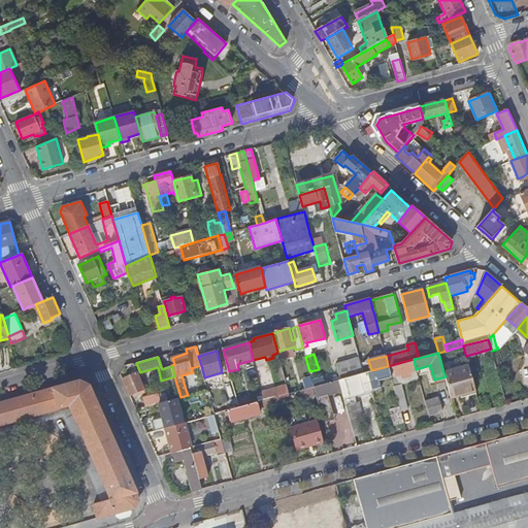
[(336,365),(340,380),(364,373),(361,363),(360,358),(336,365)]
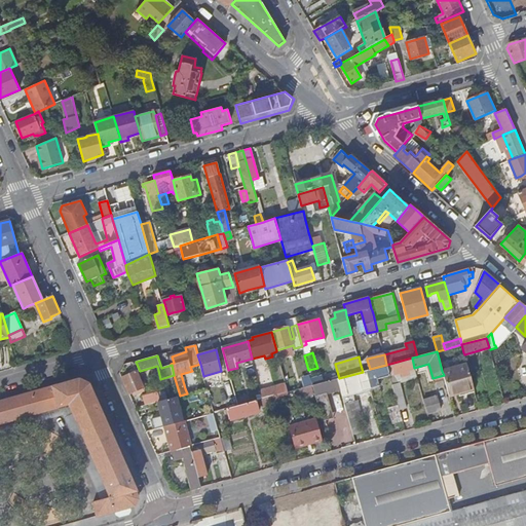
[(412,358),(386,365),(390,376),(400,373),(401,376),(416,372),(415,369),(414,368),(412,358)]
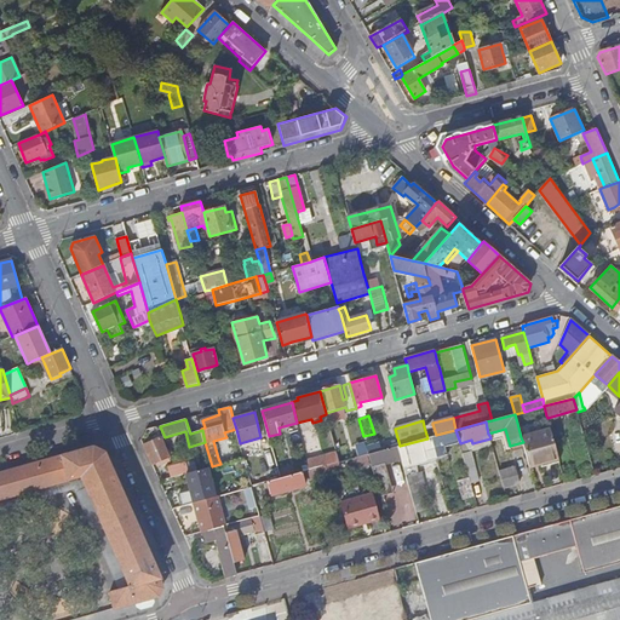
[(436,435),(432,424),(424,426),(428,438),(431,437),(436,435)]
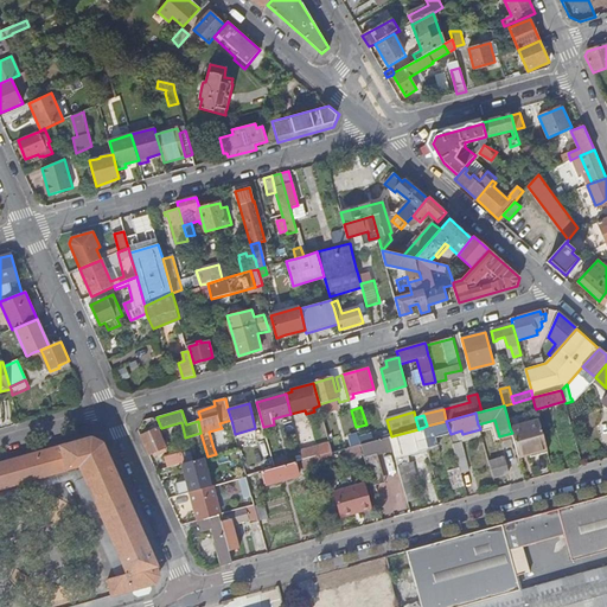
[(158,428),(153,419),(144,421),(139,430),(141,435),(149,454),(153,453),(155,455),(166,451),(165,447),(166,447),(158,428)]
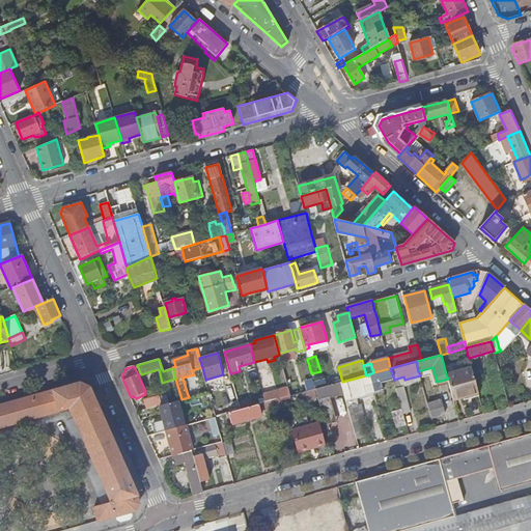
[(472,367),(446,374),(448,379),(453,400),(464,398),(465,400),(479,396),(472,367)]
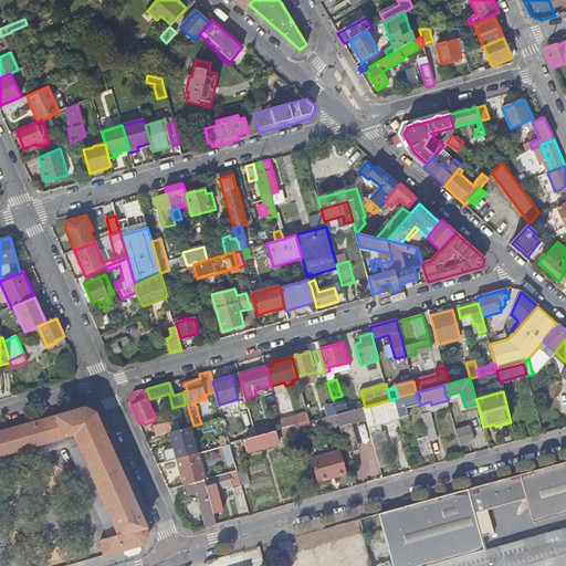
[(420,405),(416,392),(398,397),(394,399),(398,418),(408,416),(406,408),(418,405),(420,412),(421,411),(420,405)]
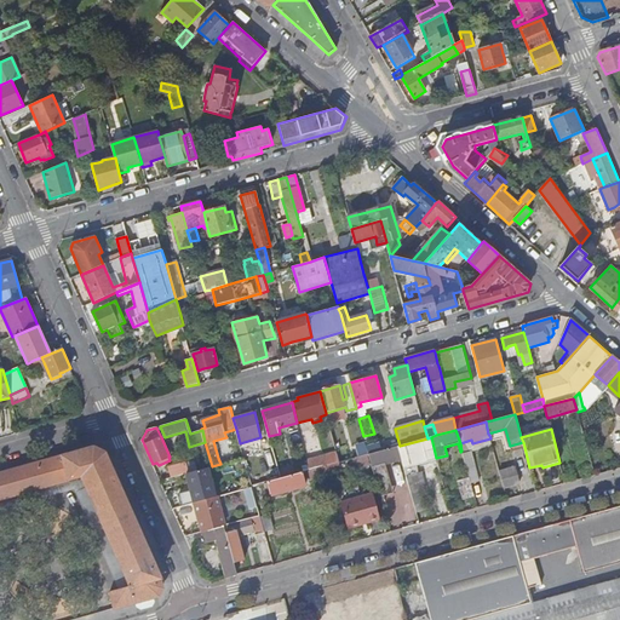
[(412,465),(436,458),(431,437),(428,438),(400,446),(397,446),(402,459),(417,512),(428,510),(422,491),(425,491),(422,472),(419,474),(417,466),(412,468),(412,465)]
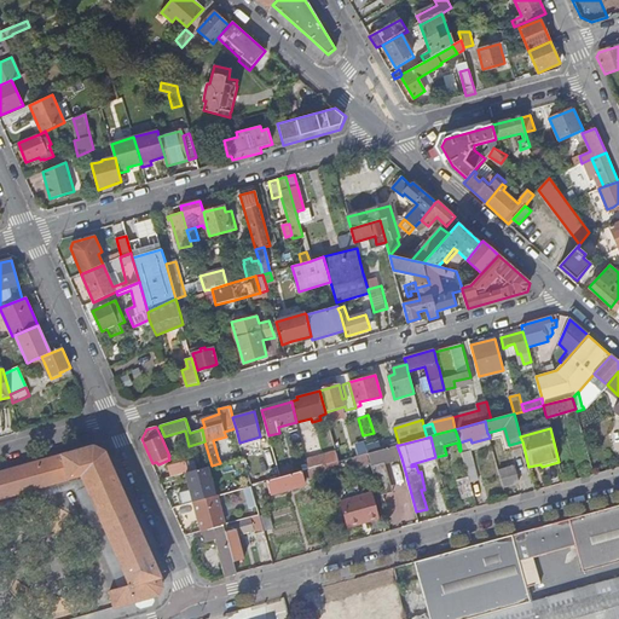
[(401,458),(397,445),(369,453),(371,463),(372,467),(385,463),(401,458)]
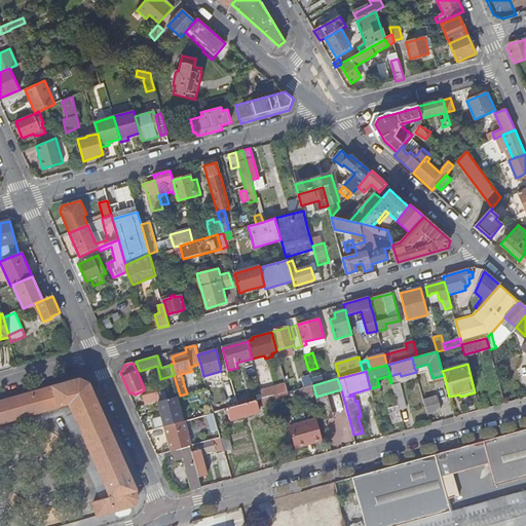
[(0,423),(30,416),(70,405),(78,424),(111,498),(94,502),(96,511),(91,512),(94,518),(135,506),(138,500),(136,492),(88,385),(80,381),(0,403),(0,423)]
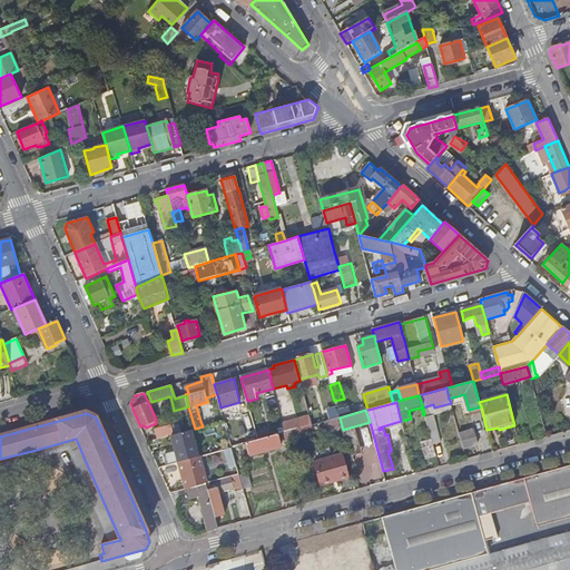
[(433,415),(425,418),(425,419),(433,444),(441,442),(433,415)]
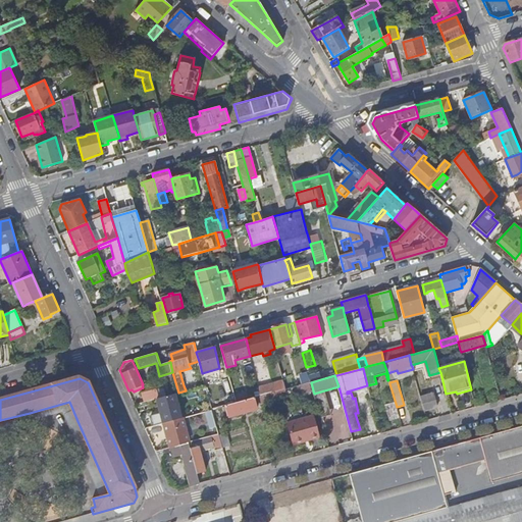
[(285,388),(283,381),(270,385),(272,393),(285,388)]
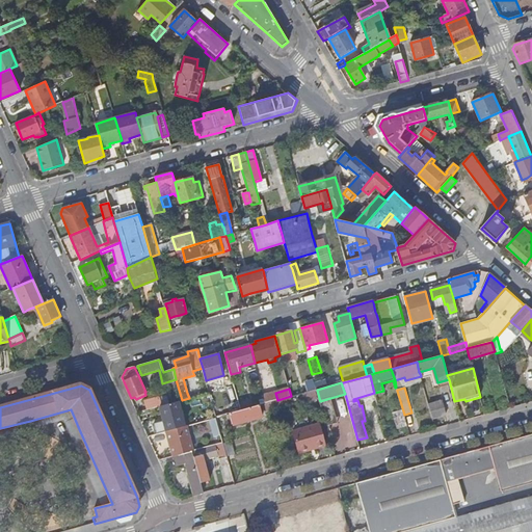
[(317,390),(302,393),(304,402),(319,398),(317,390)]
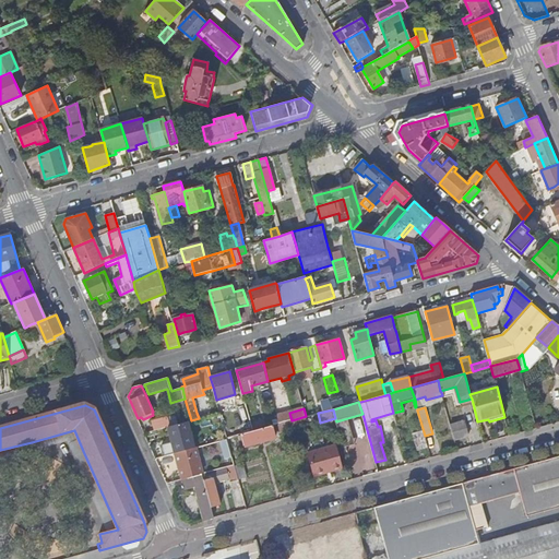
[(425,436),(417,411),(414,412),(416,417),(411,418),(414,433),(413,433),(417,450),(428,447),(425,436)]
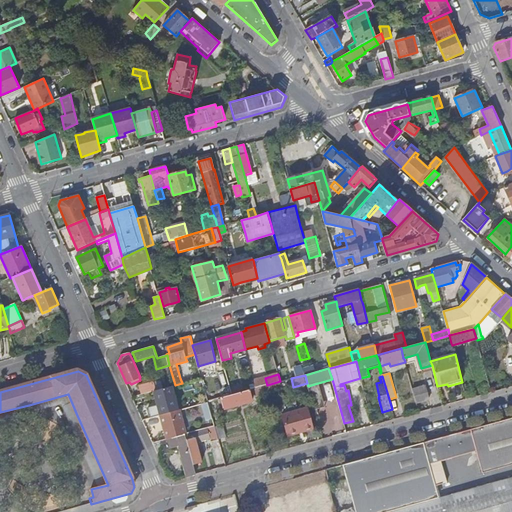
[(282,390),(293,387),(291,378),(280,381),(282,389),(282,390)]
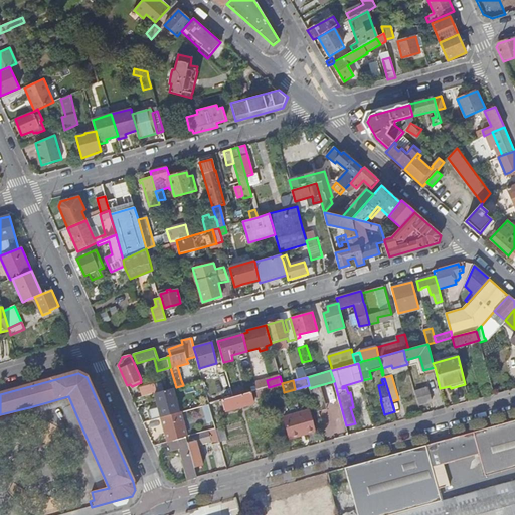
[(155,393),(157,392),(154,383),(140,387),(143,396),(155,393)]
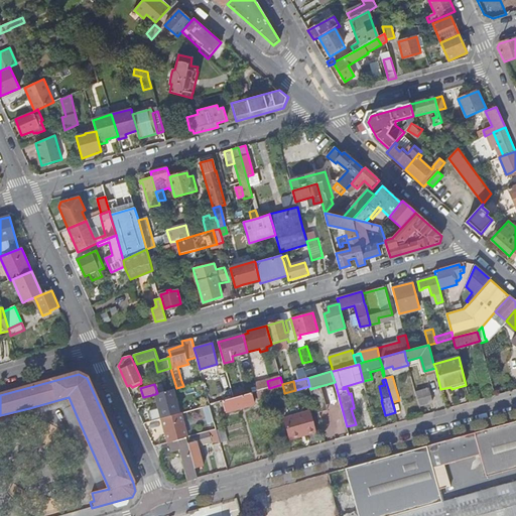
[(260,398),(284,392),(282,384),(269,388),(261,390),(258,391),(260,398)]
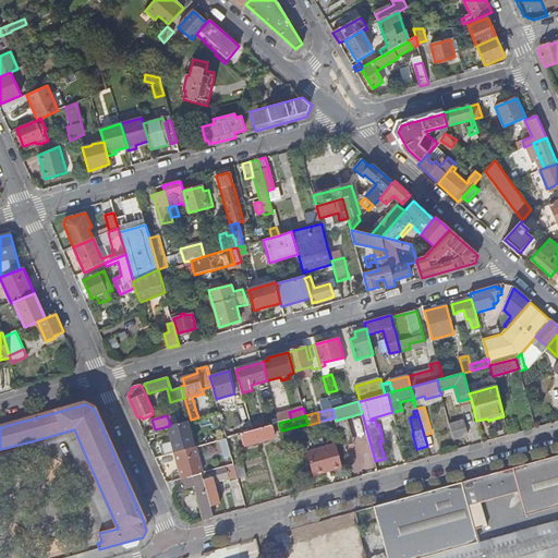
[(347,417),(336,421),(342,447),(346,446),(354,444),(347,417)]
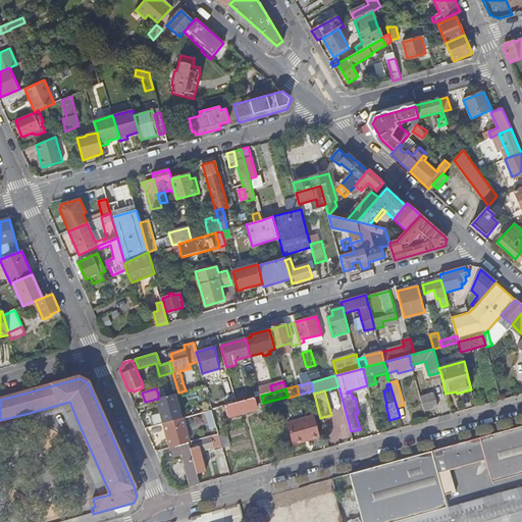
[(161,413),(164,423),(183,418),(175,394),(159,398),(157,399),(161,413)]
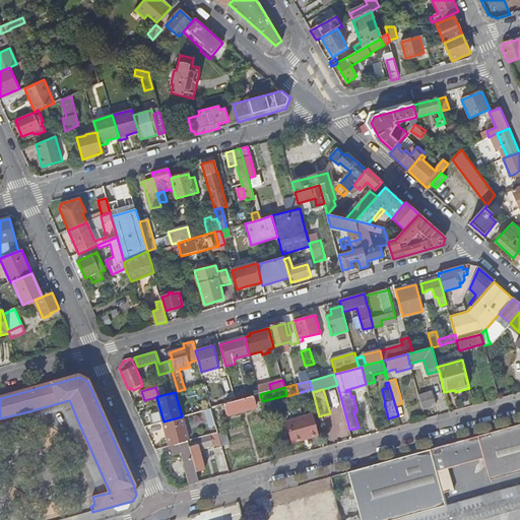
[(418,396),(423,409),(437,405),(433,392),(418,396)]
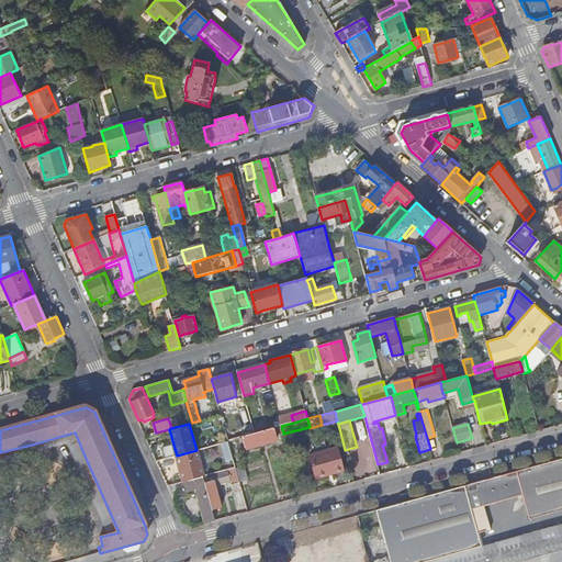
[(277,439),(273,428),(255,434),(239,438),(240,442),(244,441),(246,448),(277,439)]
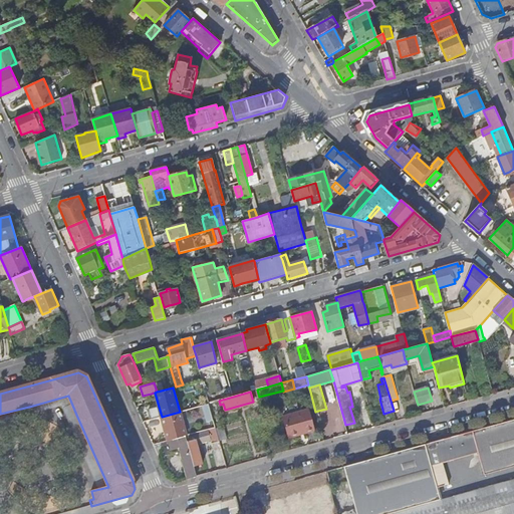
[(29,410),(66,400),(73,417),(76,415),(68,396),(29,407),(29,410)]
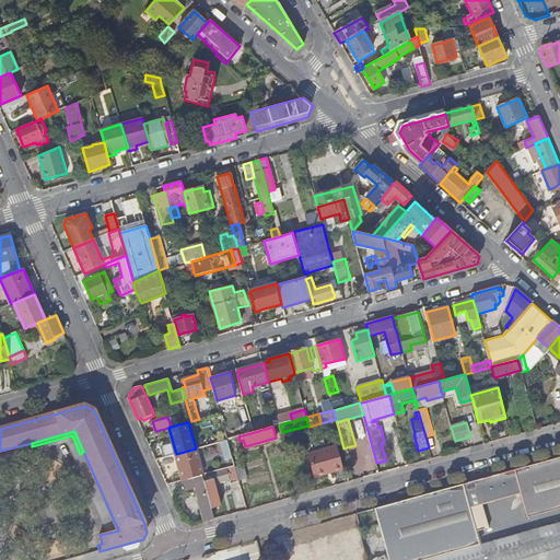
[(228,440),(231,451),(236,450),(233,438),(228,439),(228,440)]
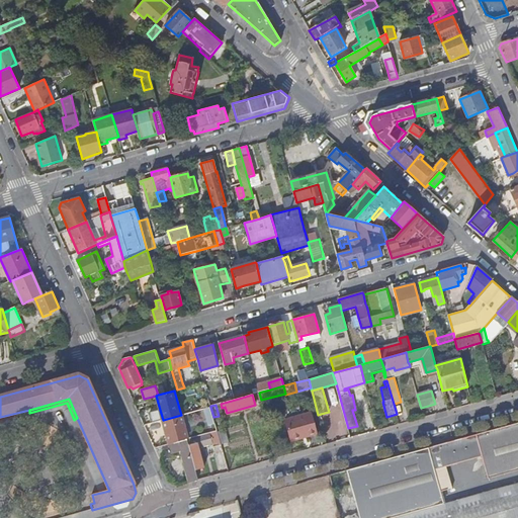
[(213,417),(210,407),(204,409),(199,410),(201,417),(204,416),(206,422),(209,433),(218,431),(217,428),(213,417)]
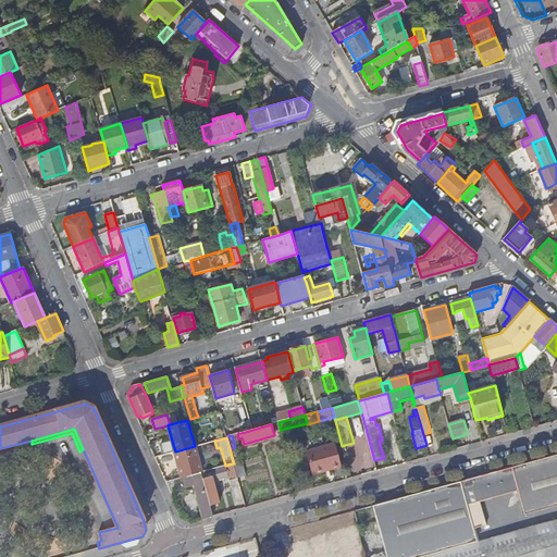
[(164,455),(175,452),(172,441),(161,443),(164,455)]
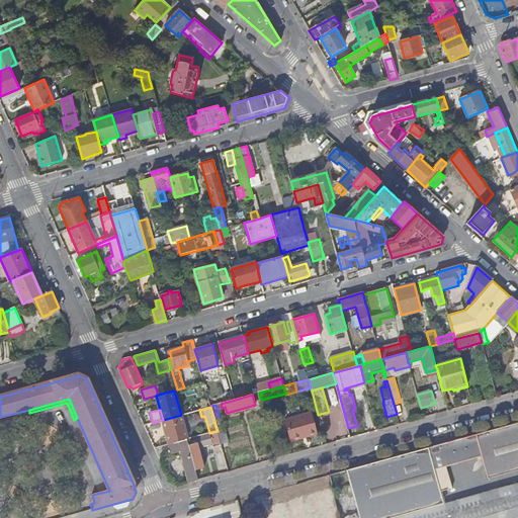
[(311,413),(285,420),(290,439),(308,434),(308,437),(317,435),(311,413)]
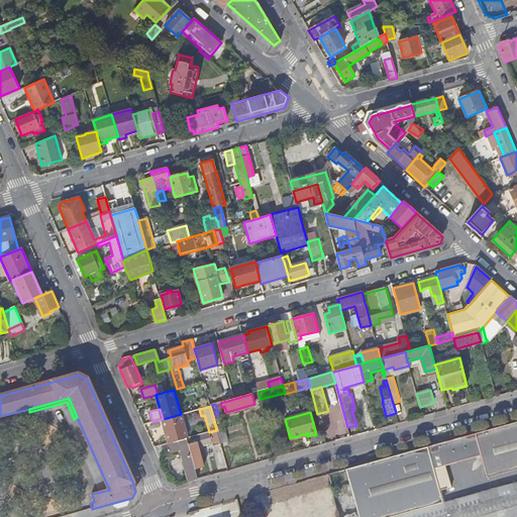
[(163,419),(169,443),(187,439),(188,438),(181,414),(163,419)]
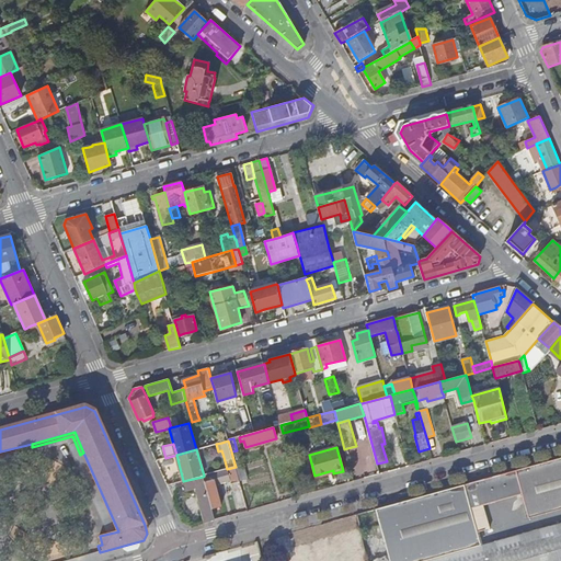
[(560,508),(560,458),(466,485),(376,510),(389,560),(425,560),(482,546),(478,533),(471,508),(484,504),(523,494),(529,518),(560,508)]
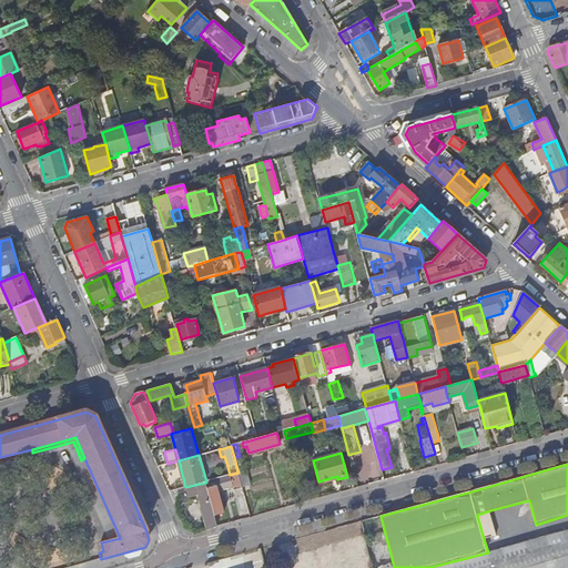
[(239,473),(230,475),(206,482),(205,483),(214,515),(223,513),(216,490),(233,486),(234,490),(243,488),(239,475),(239,473)]
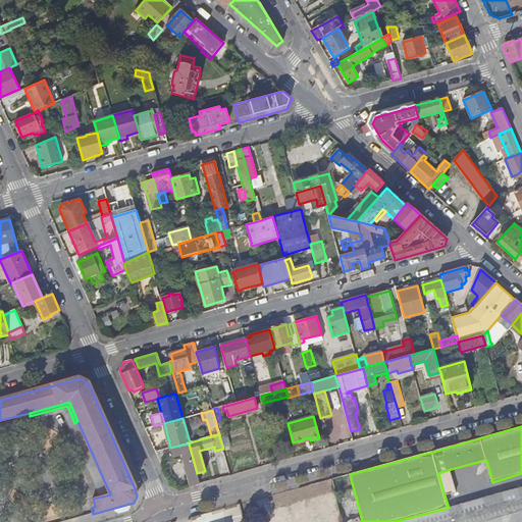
[(225,434),(219,436),(223,449),(228,447),(225,434)]
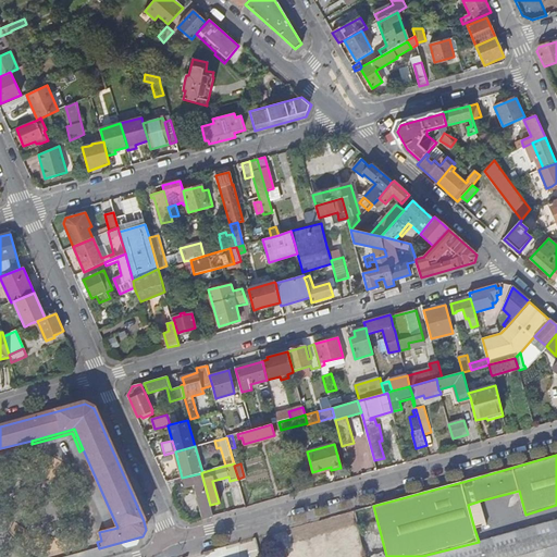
[(210,505),(201,473),(182,478),(166,482),(174,500),(178,499),(176,494),(186,491),(184,484),(193,482),(203,519),(213,517),(210,505)]
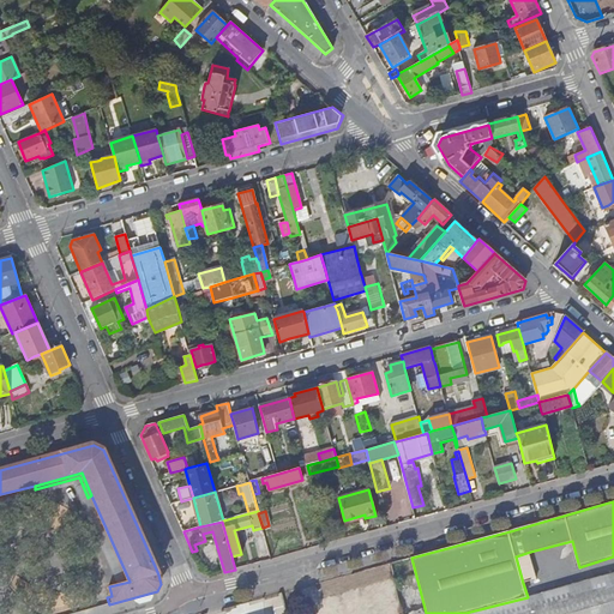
[(537,578),(530,552),(516,557),(523,583),(537,578)]
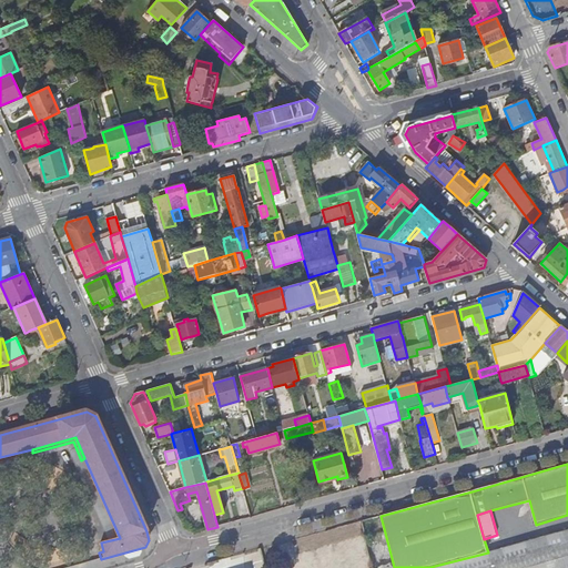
[(430,567),(482,567),(567,544),(567,529),(488,553),(430,567)]
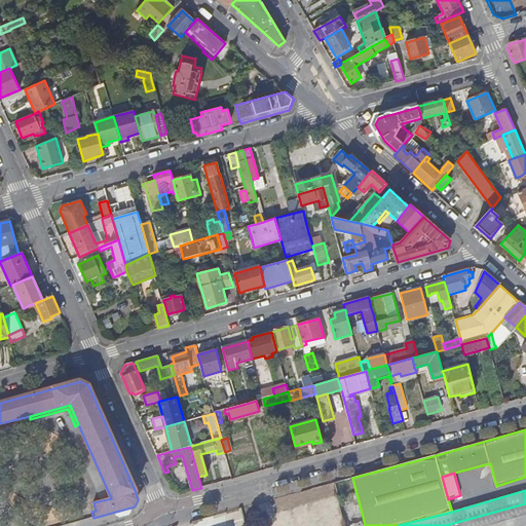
[(525,525),(525,503),(446,525),(525,525)]
